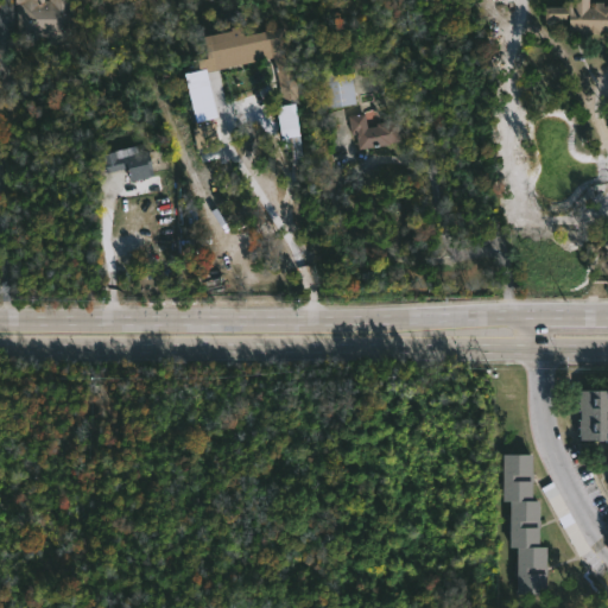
[(71,0),(71,43),(17,42),(14,0),(71,0)]
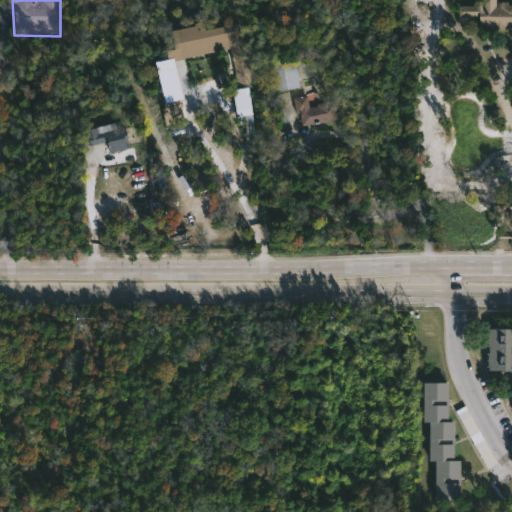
[(511,26),(502,26),(502,29),(495,28),(494,32),(483,31),(483,24),(477,24),(477,18),(456,17),(457,6),(474,6),(474,0),(493,0),(493,6),(499,5),(499,1),(506,1),(506,5),(511,5),(511,26)]
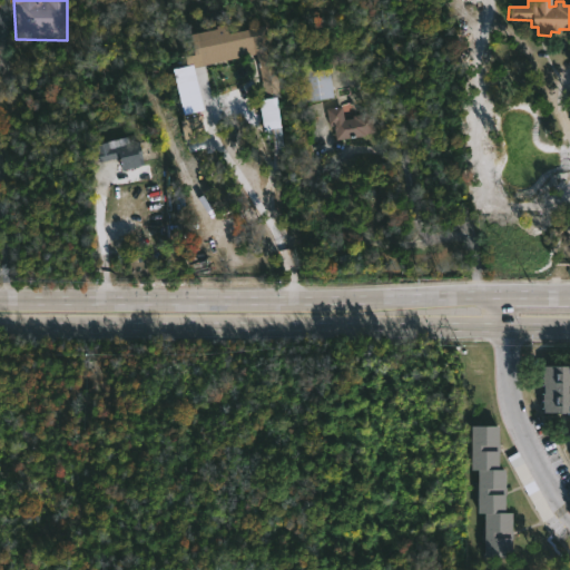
[(259,26),(275,98),(261,100),(248,43),(192,56),(188,40),(259,26)]
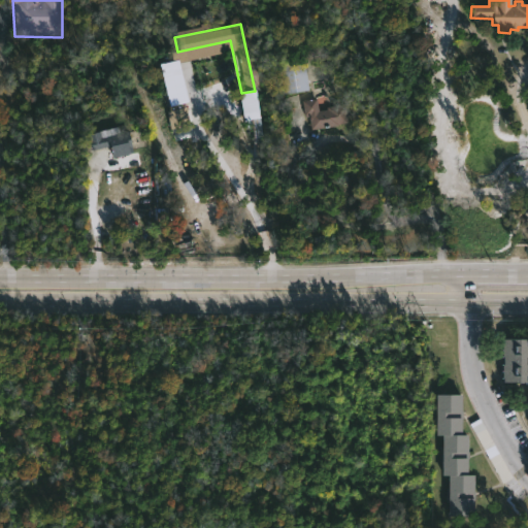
[(188,101),(177,60),(158,65),(169,106),(188,101)]
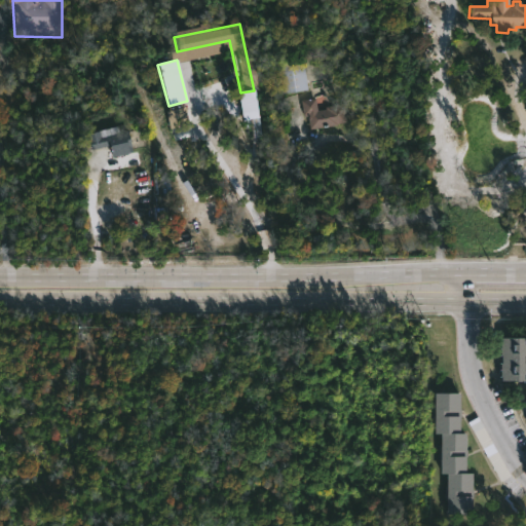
[(307,89),(282,94),(276,65),(303,61),(307,89)]
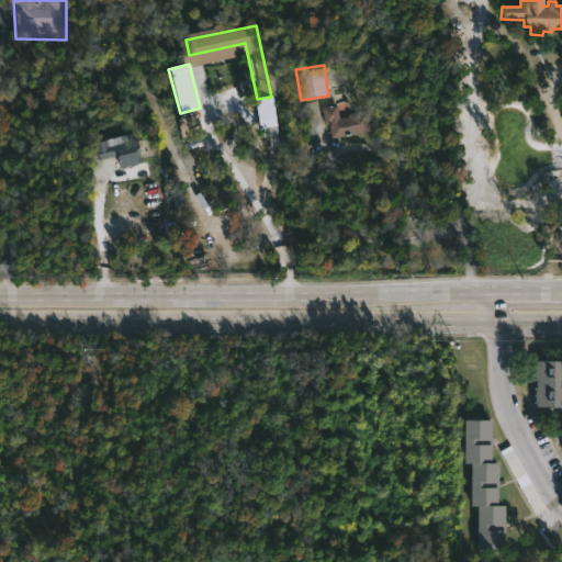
[(273,97),(256,98),(257,128),(273,128),(273,97)]
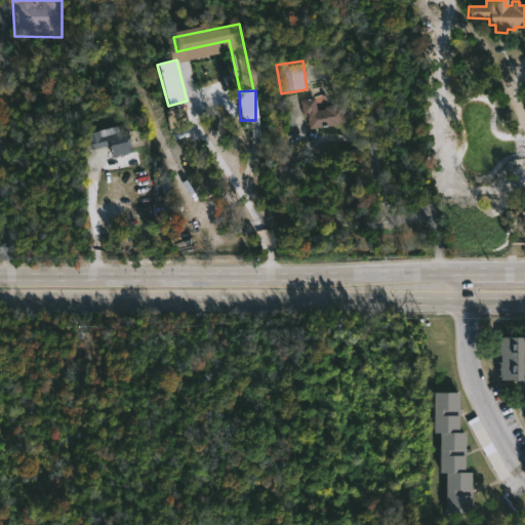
[(314,97),(315,111),(324,110),(323,107),(345,104),(348,123),(325,126),(325,122),(319,122),(320,125),(315,126),(316,129),(305,130),(299,99),(314,97)]
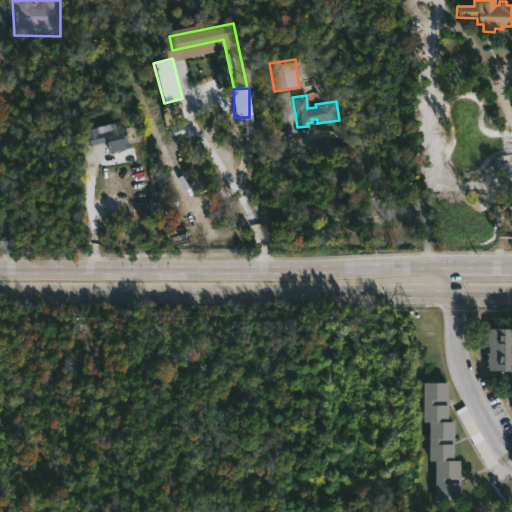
[(103,124),(103,127),(110,125),(110,129),(116,127),(121,149),(104,153),(103,146),(85,150),(80,130),(103,124)]
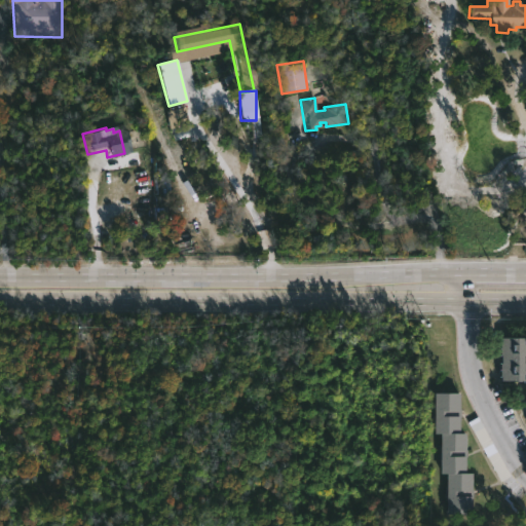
[(524,336),(524,338),(525,338),(525,353),(525,361),(525,379),(501,379),(500,339),(502,339),(502,336),(524,336)]
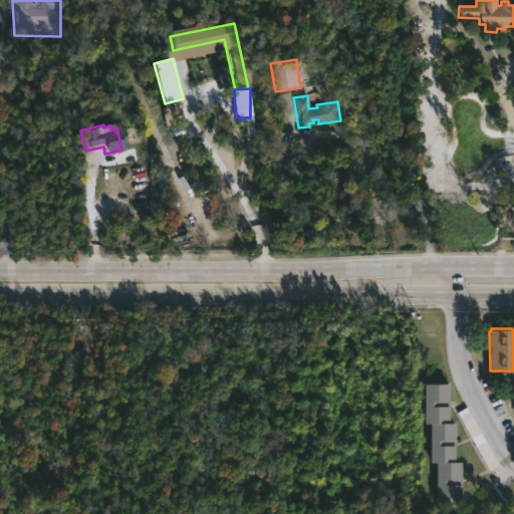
[(462,497),(462,498),(436,498),(438,462),(431,461),(432,422),(425,422),(426,381),(450,382),(449,422),(456,422),(454,461),(463,461),(462,497)]
